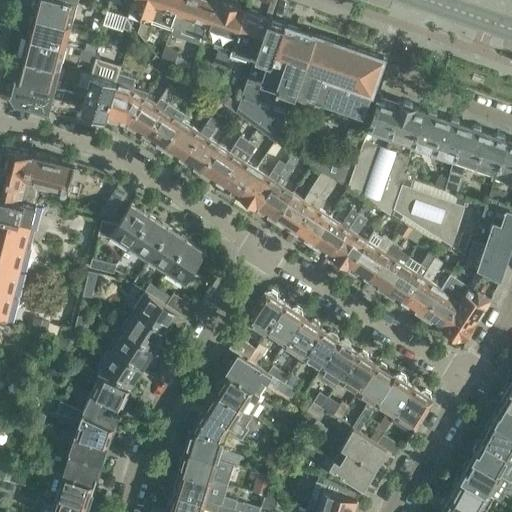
[(68,0),(37,0),(34,13),(72,23),(77,2),(68,0)]
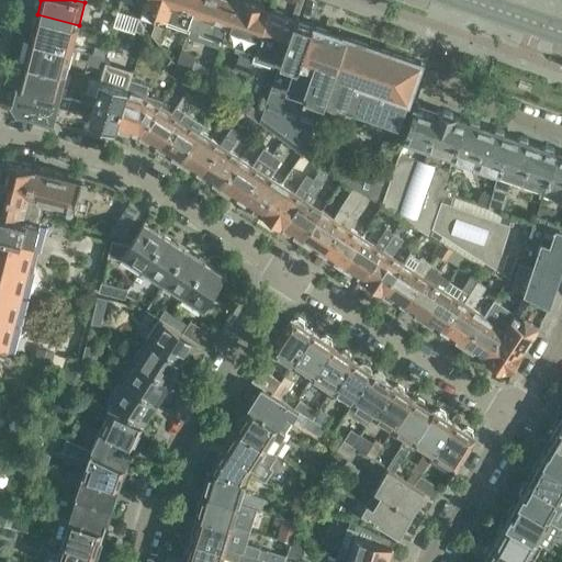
[(131,0),(119,0),(117,10),(137,17),(131,0)]
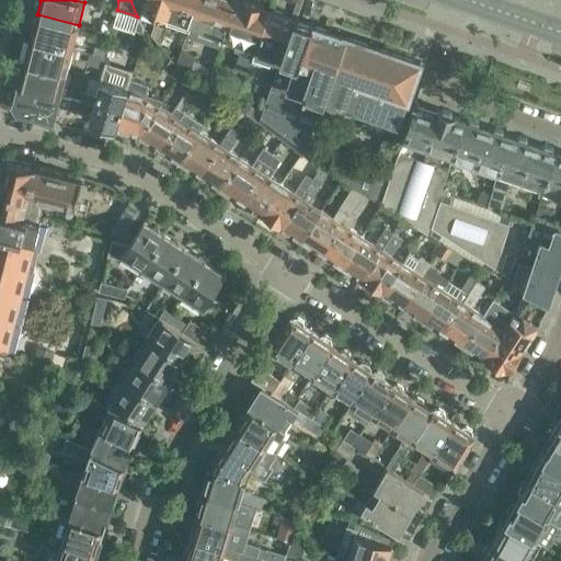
[(144,0),(140,12),(156,18),(157,13),(160,0),(144,0)]
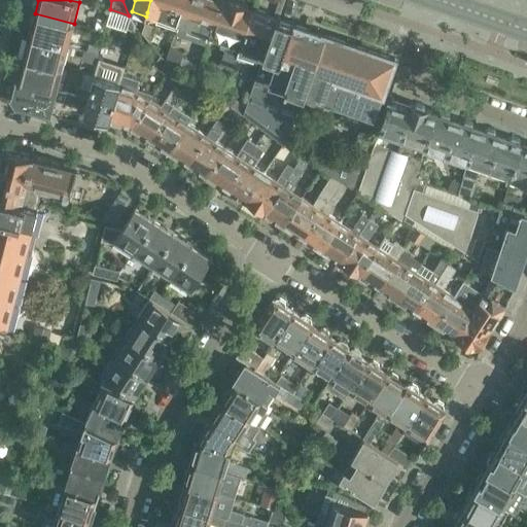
[(150,0),(147,12),(150,13),(149,19),(171,26),(172,21),(177,23),(184,0),(150,0)]
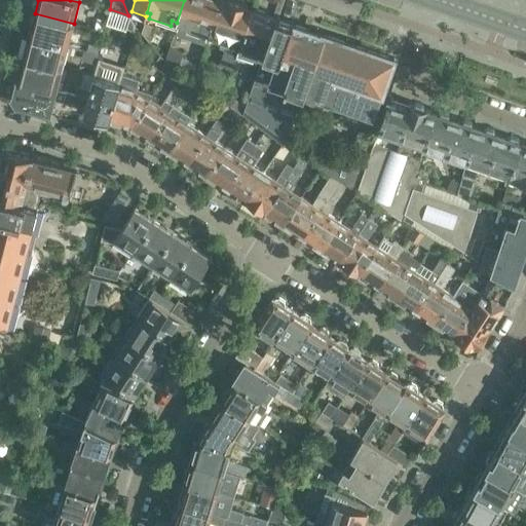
[(184,0),(177,23),(174,33),(203,43),(205,38),(219,0),(184,0)]
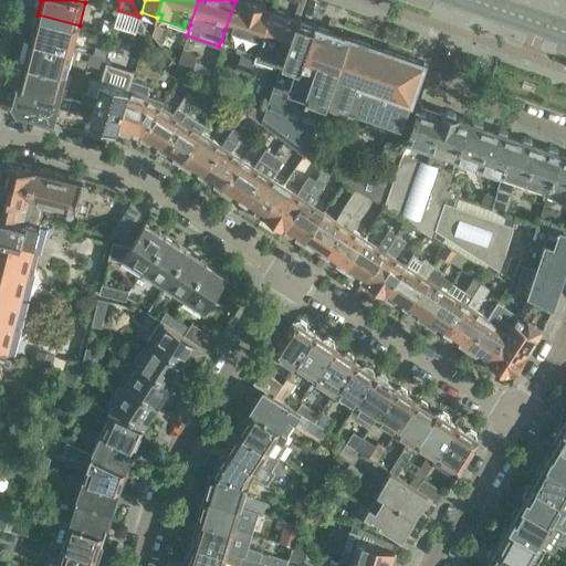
[(241,0),(236,0),(221,41),(244,49),(242,53),(241,53),(237,67),(250,73),(253,63),(257,54),(258,48),(257,48),(270,9),(264,8),(265,6),(250,0),(242,0),(241,0)]
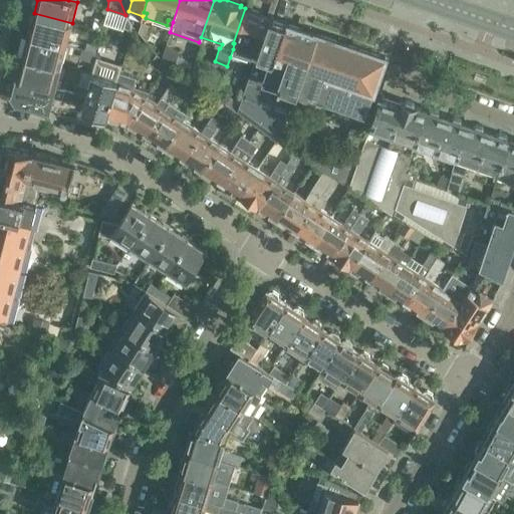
[(234,43),(233,49),(230,57),(253,65),(256,57),(255,56),(268,16),(258,13),(259,11),(249,8),(248,10),(245,8),(233,43),(234,43)]
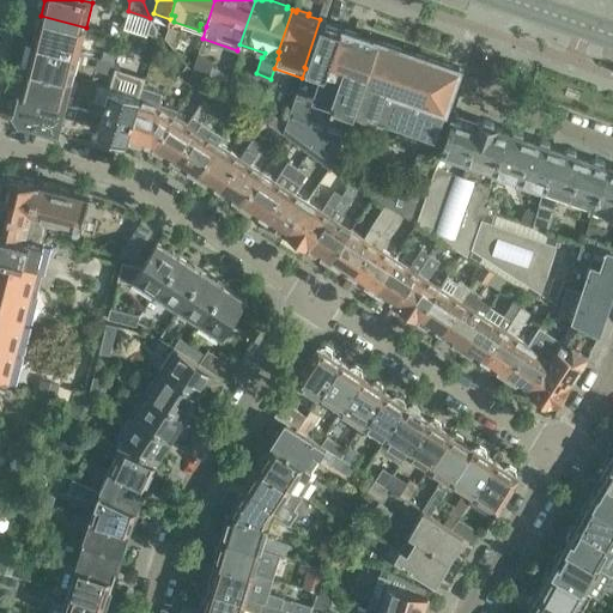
[(125,23),(123,28),(147,36),(147,34),(155,36),(157,29),(152,19),(150,18),(128,11),(123,23),(125,23)]
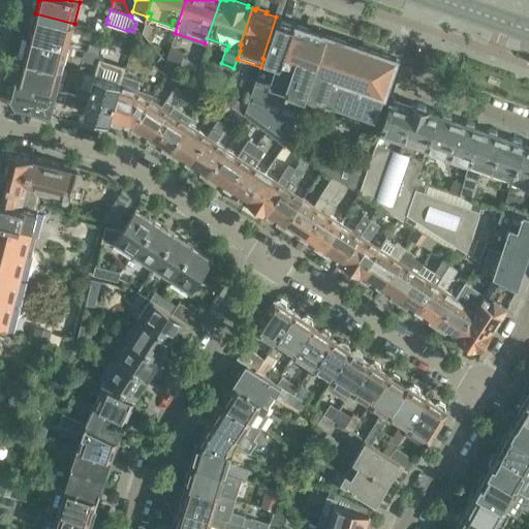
[(35,13),(29,36),(68,47),(74,24),(35,13)]
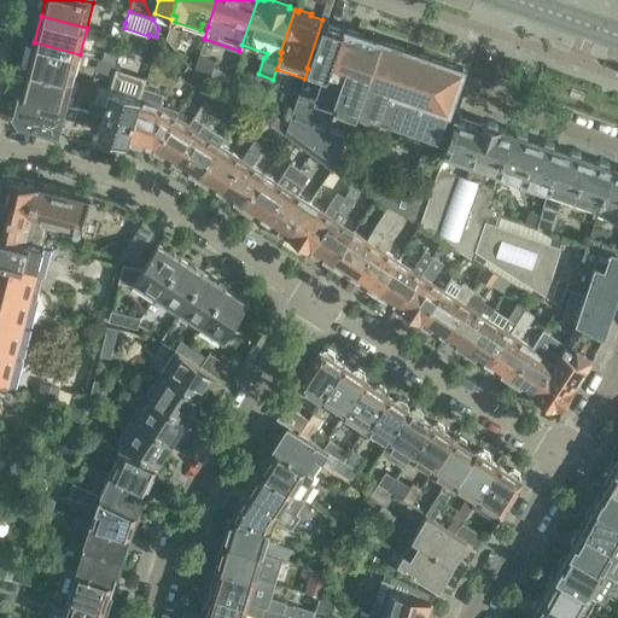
[(340,23),(324,18),(307,68),(308,69),(312,70),(313,65),(325,69),(328,70),(330,68),(344,27),(339,25),(340,23)]
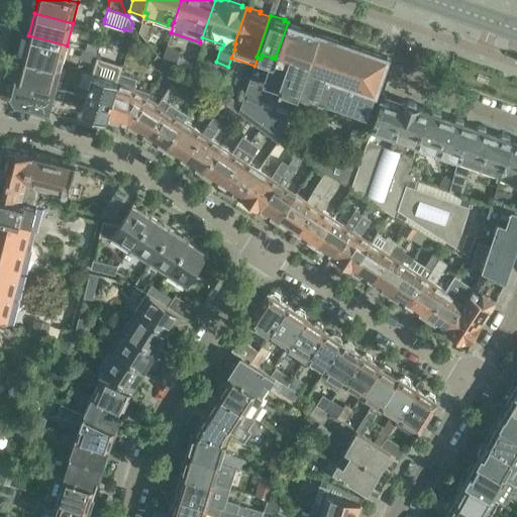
[(93,29),(102,31),(104,23),(105,19),(104,19),(96,17),(93,29)]
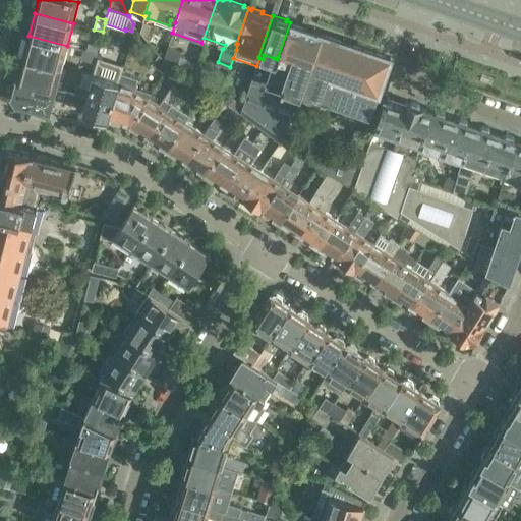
[(141,22),(138,32),(141,36),(147,41),(152,25),(141,22)]
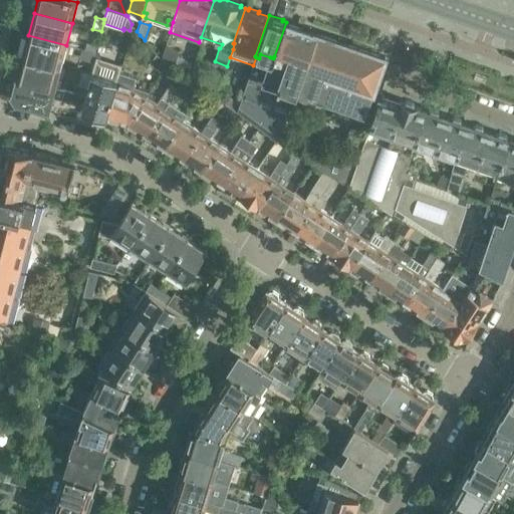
[(384,56),(286,22),(274,56),(273,58),(270,57),(261,81),(291,91),(315,99),(316,97),(365,115),(372,93),(375,94),(376,89),(373,88),(384,56)]
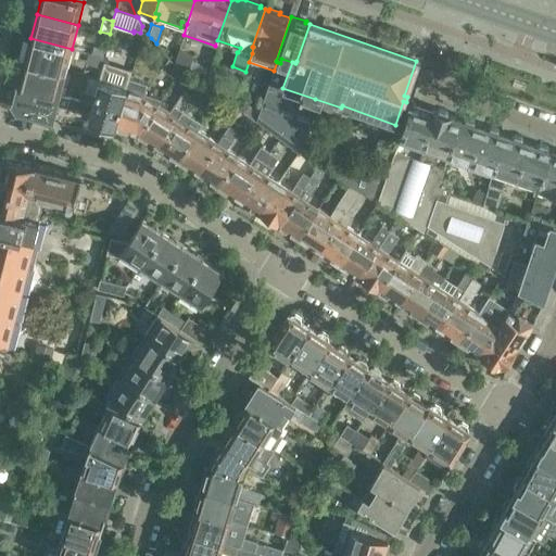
[(30,38),(25,61),(66,72),(72,49),(30,38)]
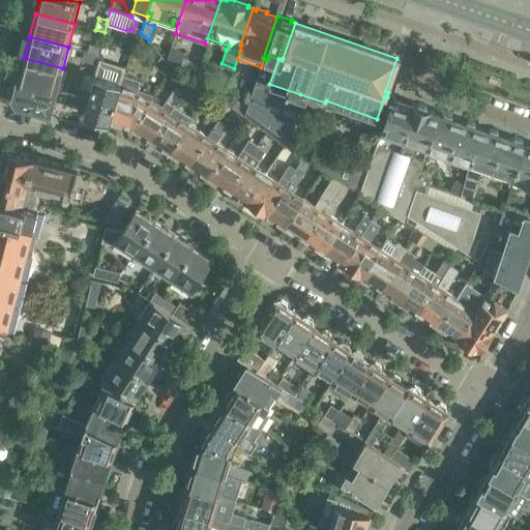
[(172,42),(166,58),(172,64),(177,68),(183,55),(172,42)]
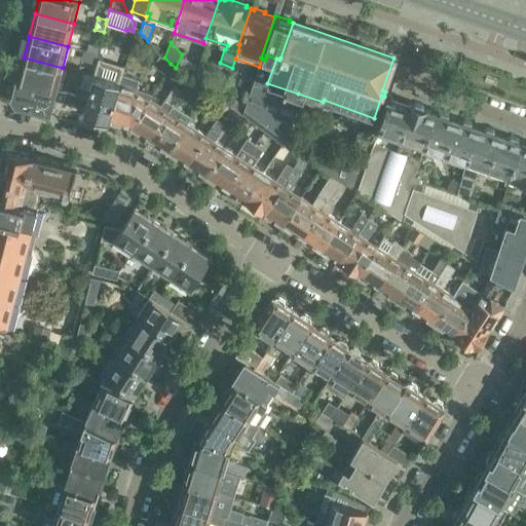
[(88,43),(87,50),(92,51),(99,53),(101,45),(89,43),(88,43)]
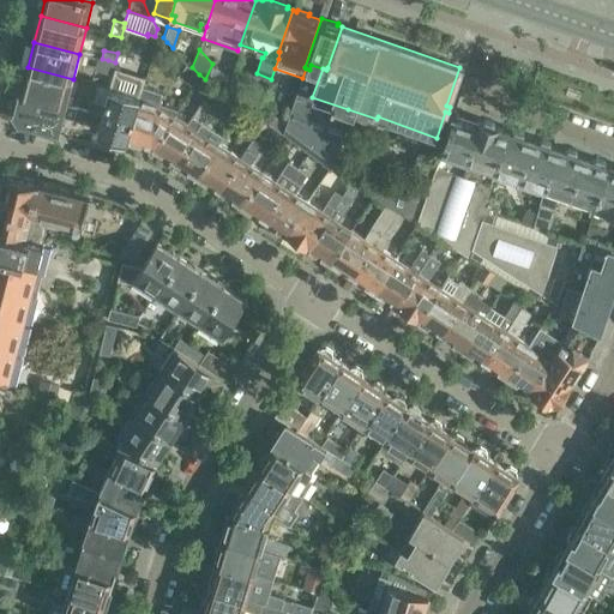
[(115,62),(108,60),(96,58),(94,68),(113,73),(115,62)]
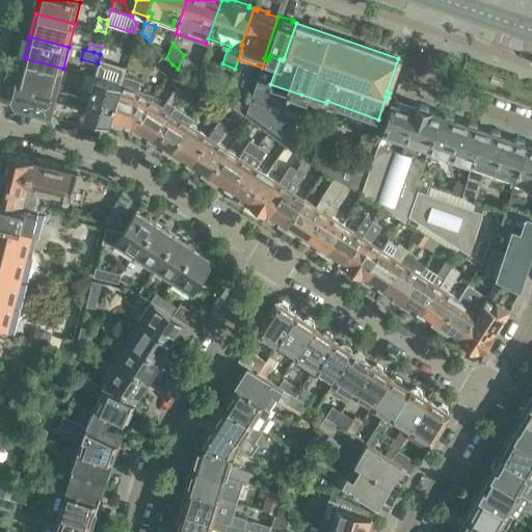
[(166,73),(173,64),(160,56),(154,65),(166,73)]
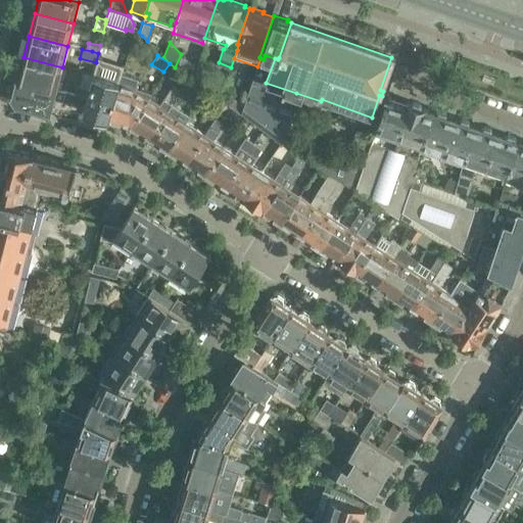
[(264,59),(260,58),(257,66),(241,113),(283,145),(298,98),(296,97),(297,94),(266,83),(275,58),(265,55),(264,59)]
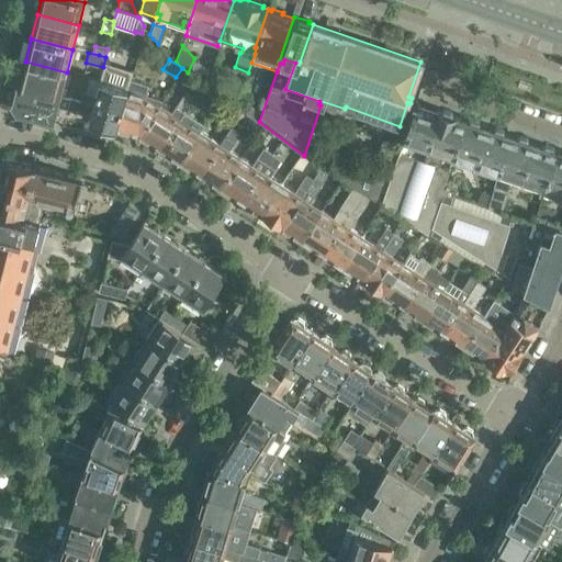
[(25,62),(19,85),(60,96),(67,72),(25,62)]
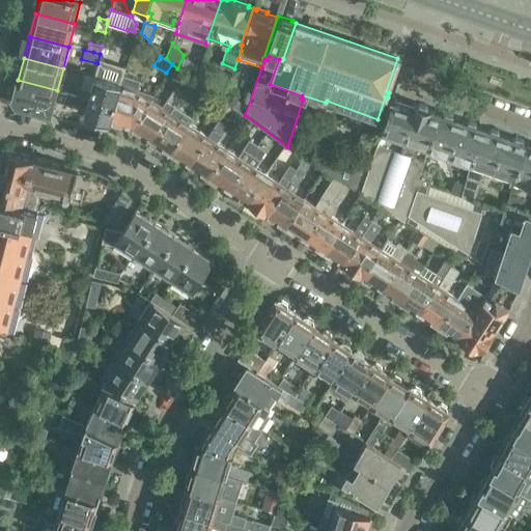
[(86,107),(85,113),(95,116),(96,119),(103,121),(106,120),(109,121),(124,75),(127,67),(100,58),(94,75),(90,89),(88,98),(86,107)]
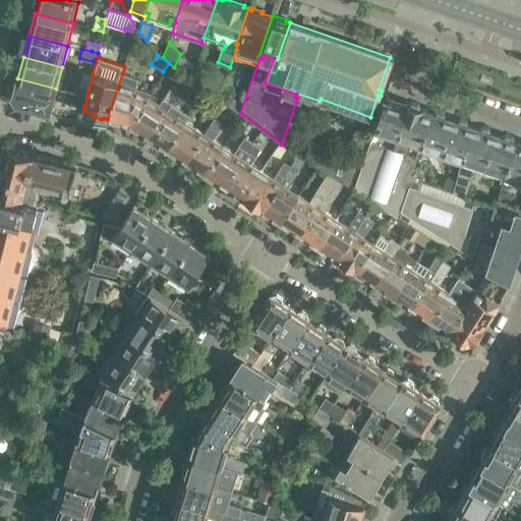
[(122,73),(107,119),(109,119),(110,122),(116,124),(119,122),(127,125),(147,97),(150,92),(135,88),(137,78),(122,73)]
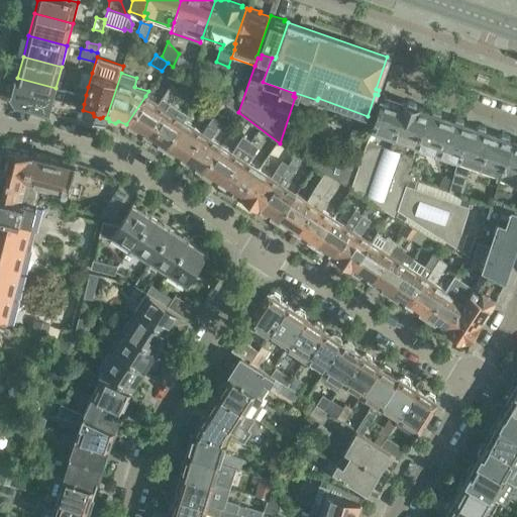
[(179,86),(184,89),(190,89),(194,83),(185,76),(179,86)]
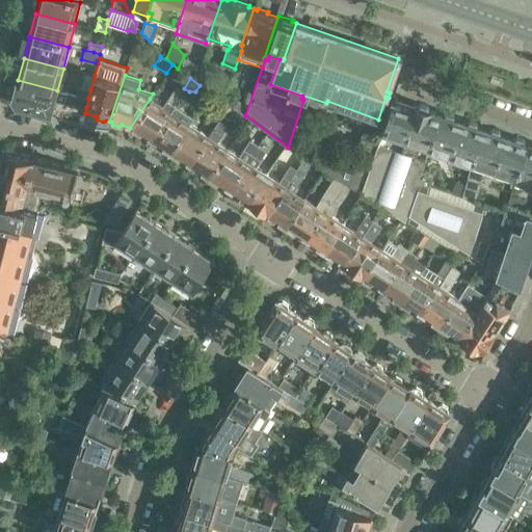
[(57,90),(18,80),(14,98),(12,98),(17,105),(17,104),(51,113),(55,100),(86,107),(88,98),(75,95),(57,90)]
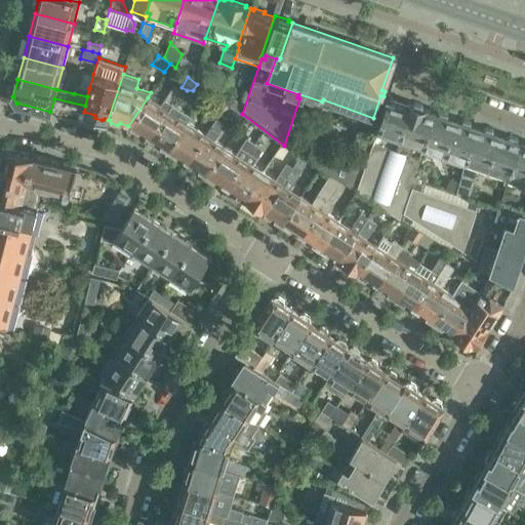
[(205,89),(220,96),(225,87),(209,81),(205,89)]
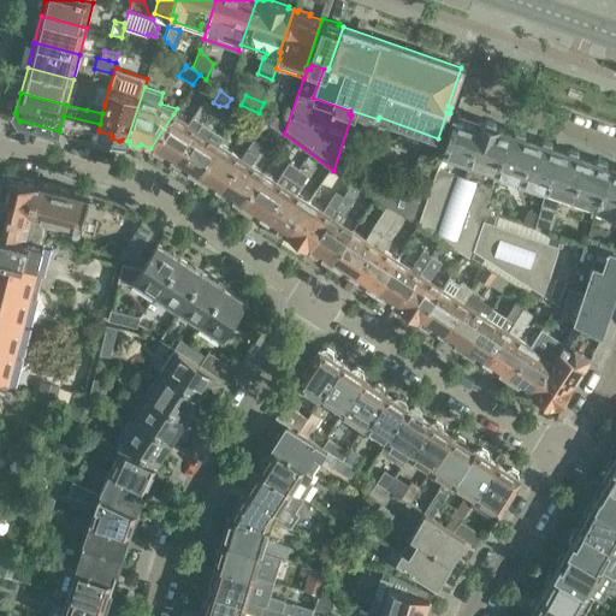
[(87,110),(102,113),(105,104),(89,100),(87,110)]
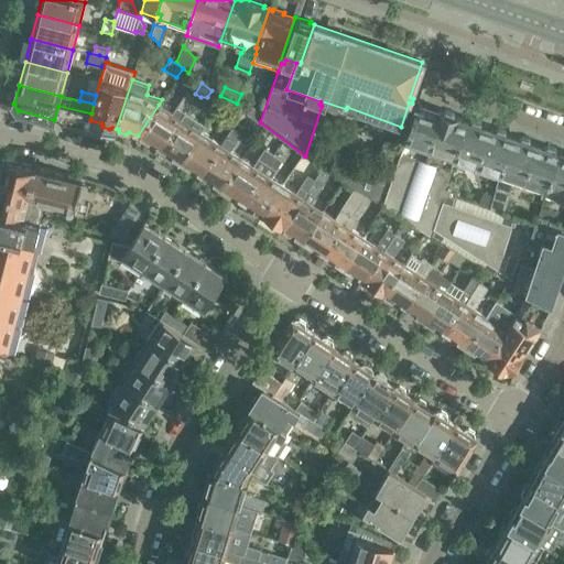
[(159,105),(138,136),(139,136),(160,149),(180,118),(184,111),(193,97),(186,91),(172,114),(159,105)]
